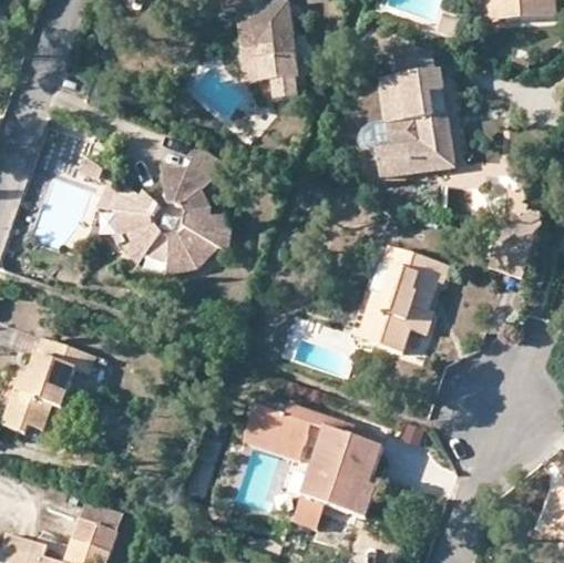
[(257,80),(298,74),(288,0),(279,0),(262,2),(262,0),(223,0),(224,7),(235,6),(241,47),(253,45),(257,80)]
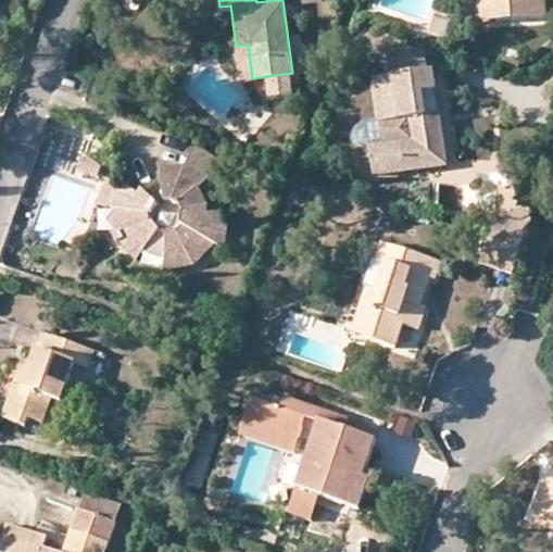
[(468,0),(470,19),(544,12),(543,0),(468,0)]
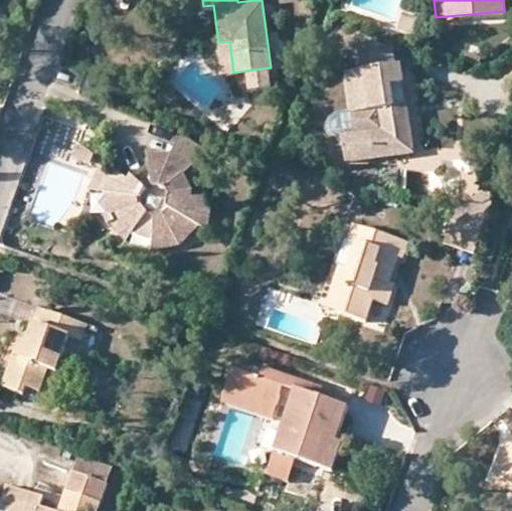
[(345,161),(412,150),(406,101),(403,101),(400,80),(403,80),(401,64),(345,71),(350,110),(375,107),(378,126),(341,131),(345,161)]
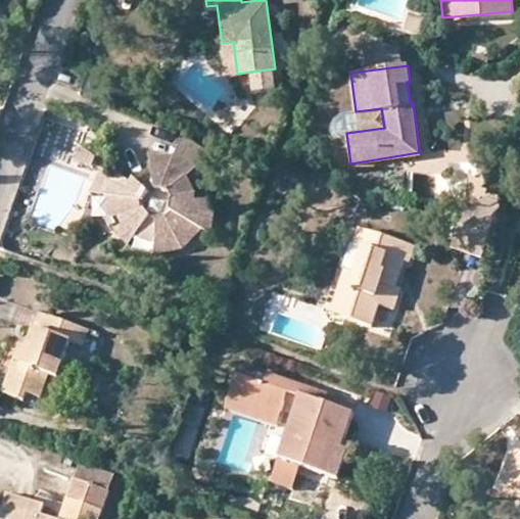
[(78,145),(94,150),(98,141),(83,129),(78,145)]
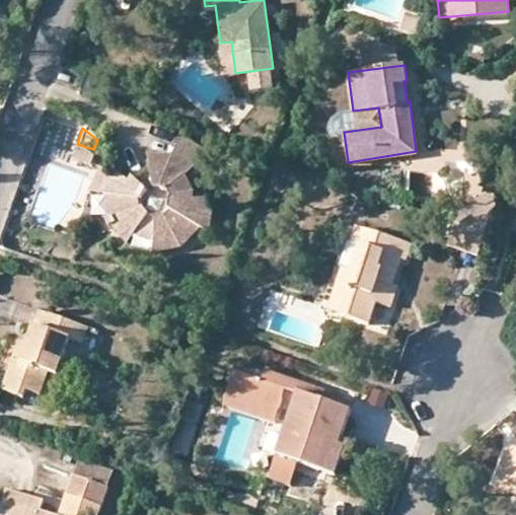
[(105,173),(97,190),(103,193),(105,215),(104,216),(107,223),(111,222),(125,240),(130,236),(152,243),(152,249),(179,245),(199,225),(208,228),(211,207),(209,206),(210,195),(194,196),(194,191),(205,188),(192,164),(209,150),(178,130),(170,152),(147,150),(150,171),(152,186),(165,190),(169,196),(168,209),(165,212),(154,213),(146,211),(142,206),(139,205),(139,197),(143,197),(144,188),(134,178),(130,174),(127,179),(113,169),(108,176),(105,173)]
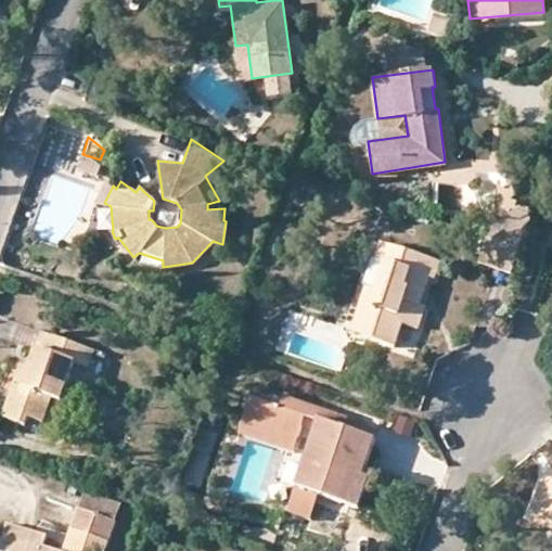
[(104,203),(113,186),(108,183),(111,179),(104,176),(91,197),(104,203)]
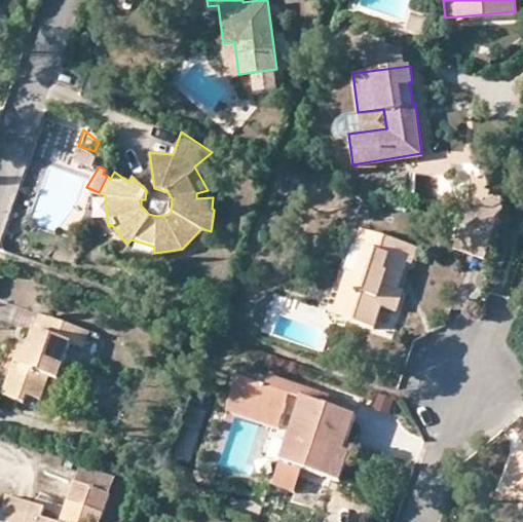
[(154,188),(152,174),(136,181),(146,190),(145,199),(141,199),(141,208),(144,209),(148,214),(156,216),(167,215),(171,212),(172,198),(167,192),(154,188)]
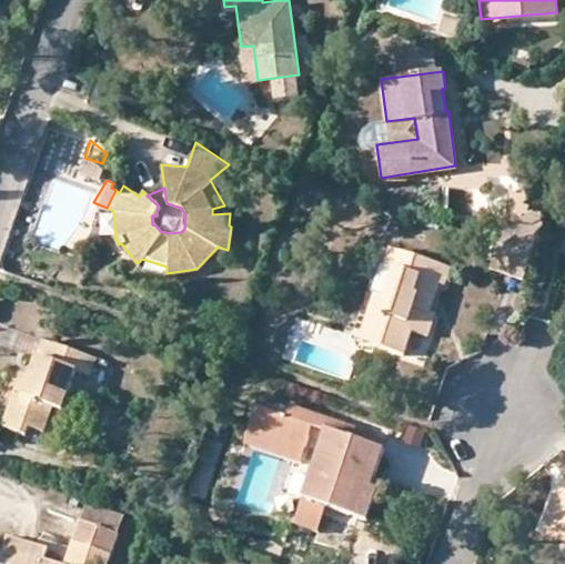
[(521,278),(531,251),(498,240),(490,268),(521,278)]
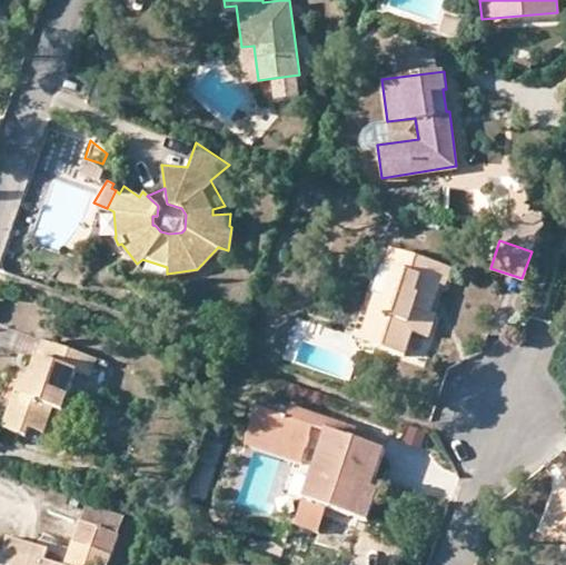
[(378,319),(371,342),(404,352),(413,328),(427,334),(435,311),(429,309),(439,280),(445,281),(449,267),(388,247),(383,264),(391,267),(381,296),(374,293),(366,315),(378,319)]
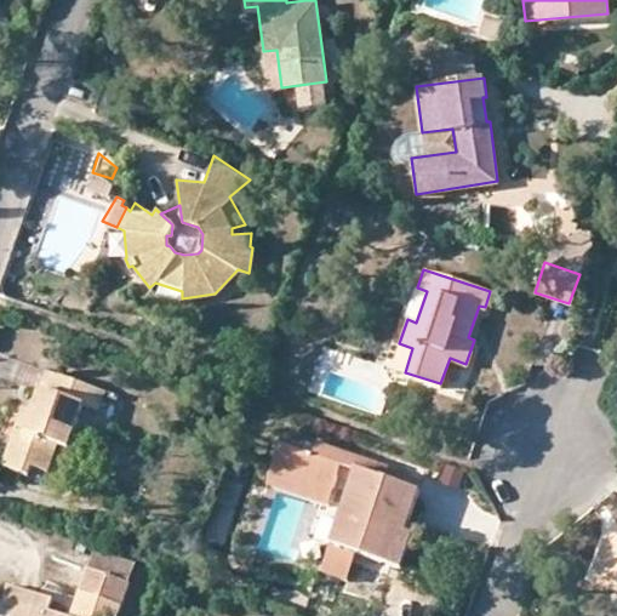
[(427,291),(417,287),(407,319),(416,323),(427,291)]
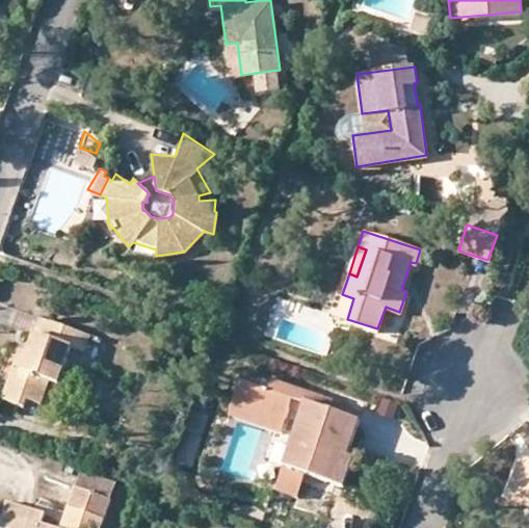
[(353,298),(342,294),(335,316),(347,319),(353,298)]
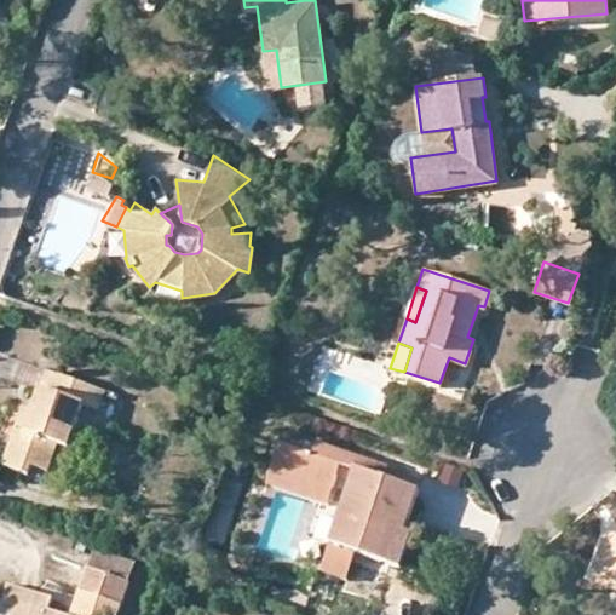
[(82,400),(97,407),(104,386),(46,368),(35,398),(26,427),(15,424),(3,461),(27,470),(30,461),(46,466),(56,441),(68,443),(82,400)]
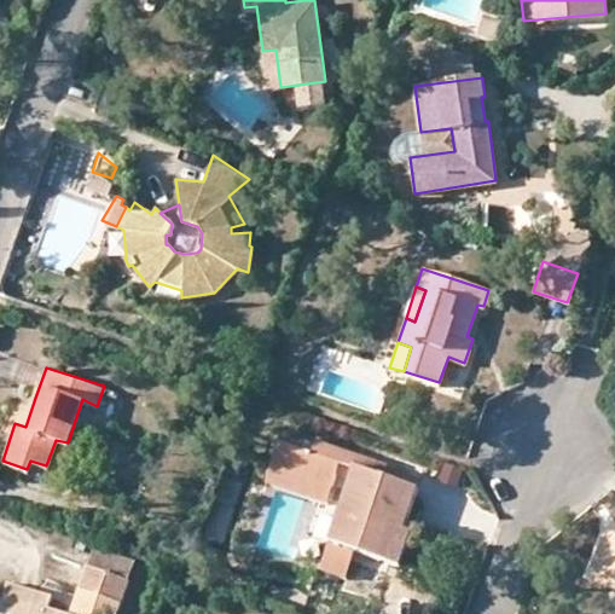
[(25,427),(35,398),(28,398),(25,400),(23,401),(15,423),(25,427)]
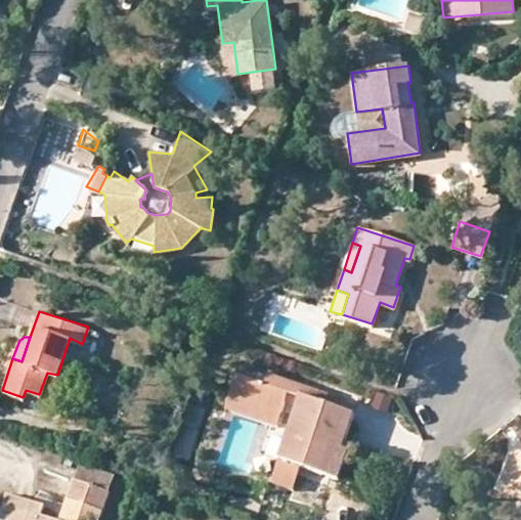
[(340,449),(353,414),(323,403),(315,400),(319,390),(268,372),(264,381),(236,372),(229,390),(280,408),(285,397),(298,402),(277,459),(298,466),(335,479),(345,450),(340,449)]
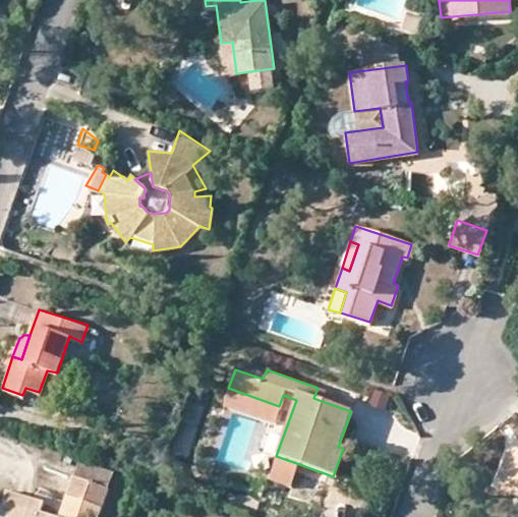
[(274,420),(279,406),(228,388),(223,402),(274,420)]
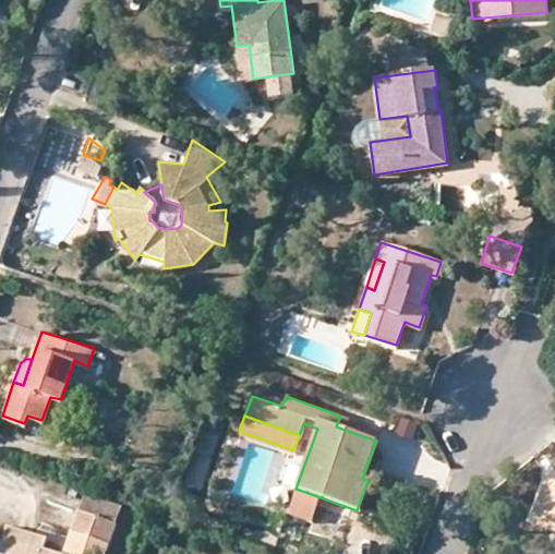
[(554,479),(544,476),(532,513),(554,520),(554,479)]
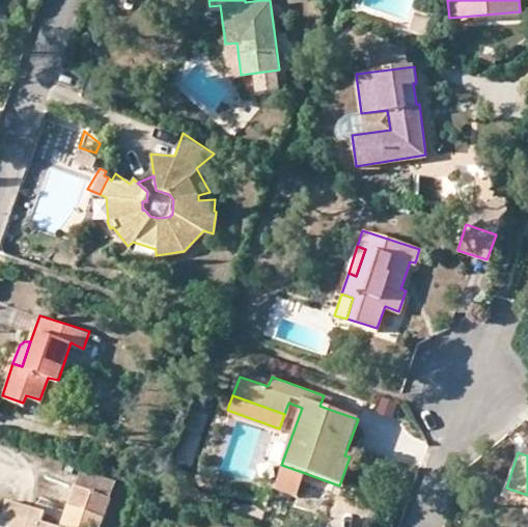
[(294,495),(302,472),(281,465),(273,488),(294,495)]
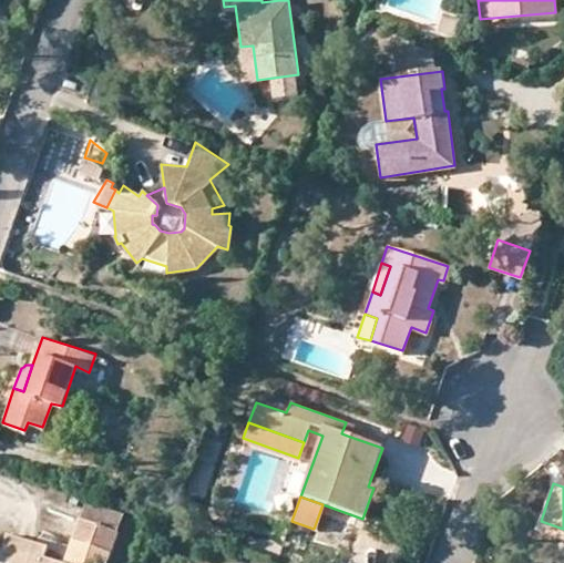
[(79,518),(116,531),(122,514),(84,501),(79,518)]
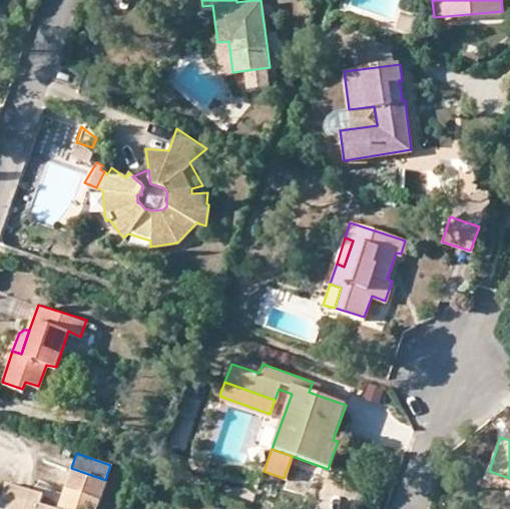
[(24,508),(95,508),(105,480),(71,468),(58,508),(40,502),(43,493),(31,488),(24,508)]
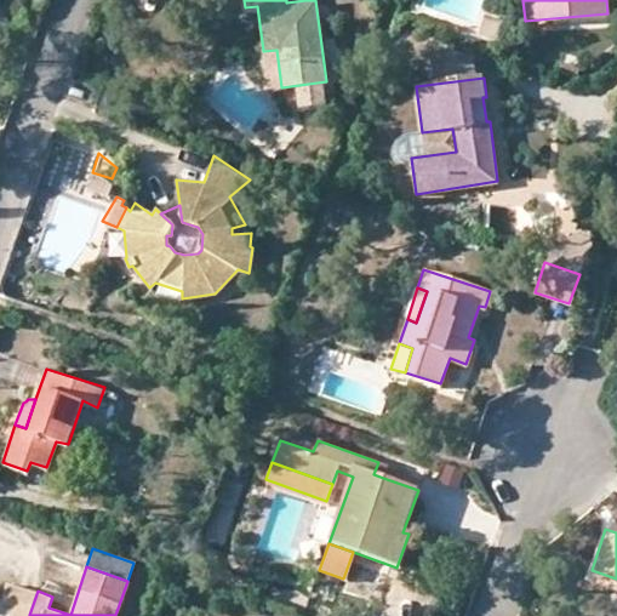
[(29,615),(38,591),(6,580),(0,597),(0,610),(18,615),(29,615)]
